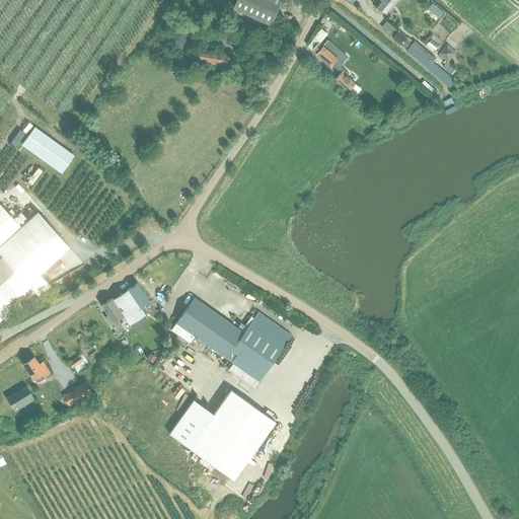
[(238,0),(235,8),(272,25),(284,0),(238,0)]
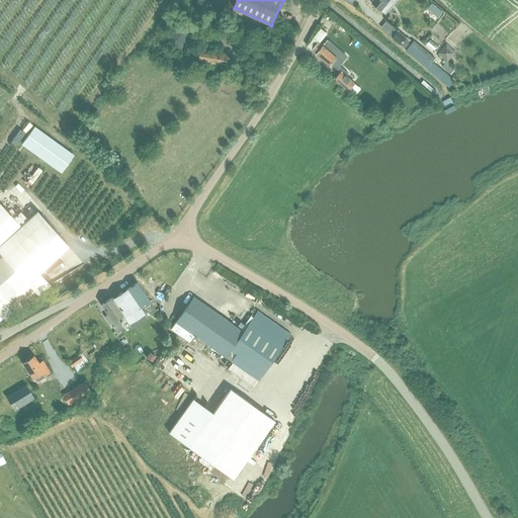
[(372,0),(371,2),(385,13),(394,4),(390,1),(390,0),(372,0)]
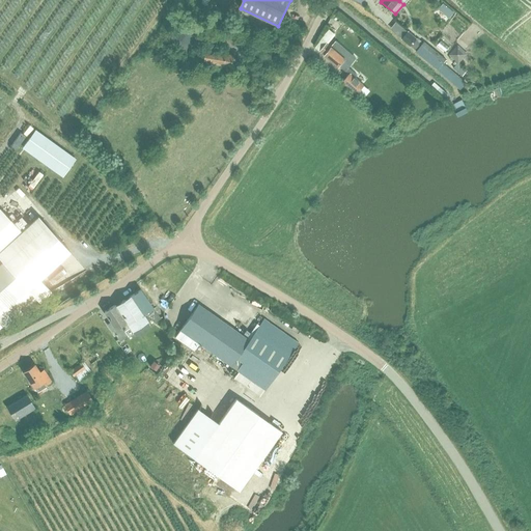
[(444,3),(439,8),(449,18),(454,11),(444,3)]
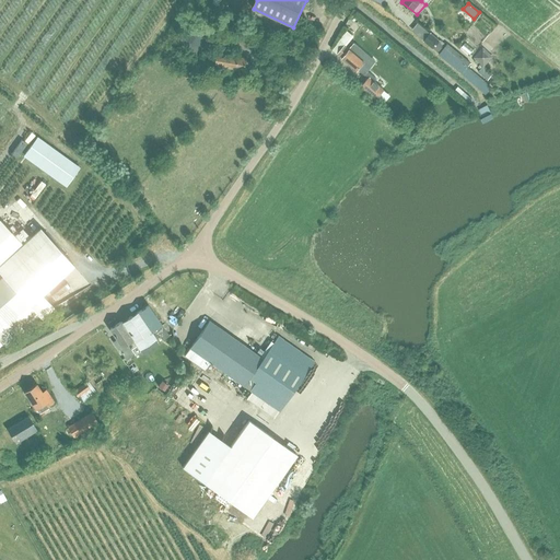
[(248,21),(241,35),(252,41),(258,25),(248,21)]
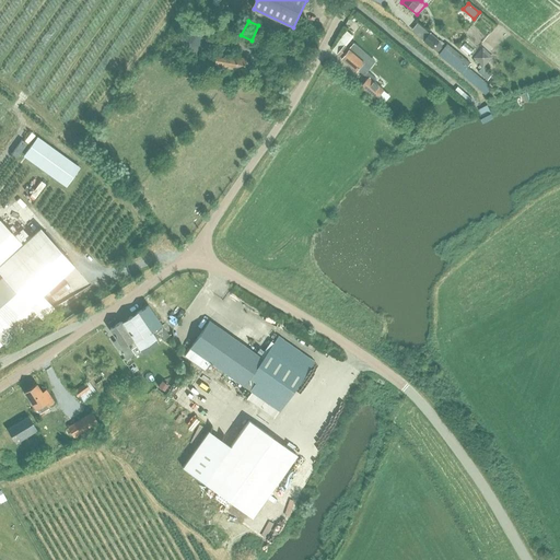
[(417,21),(410,28),(419,36),(426,30),(417,21)]
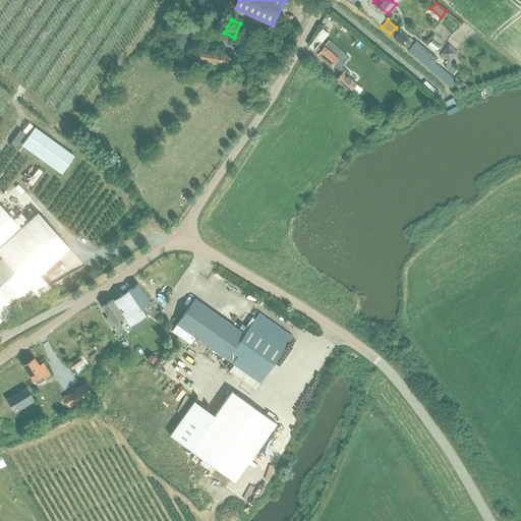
[(319,36),(309,45),(333,65),(334,63),(343,71),(336,79),(350,92),(357,84),(357,83),(348,75),(351,73),(342,65),(350,56),(331,40),(326,45),(322,41),(329,33),(324,27),(317,35),(319,36)]
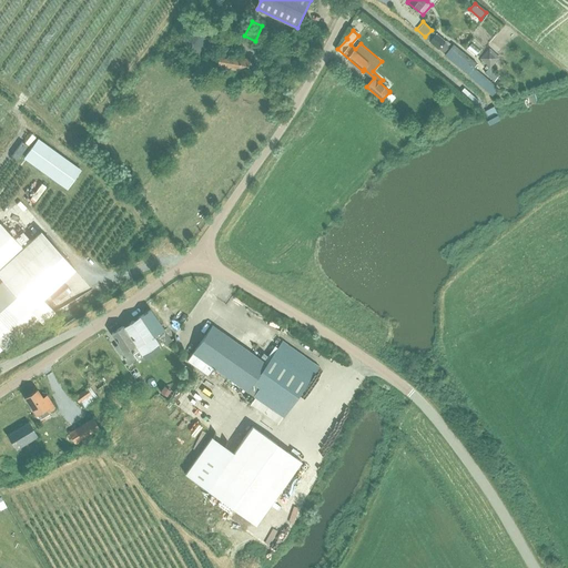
[(437,33),(430,41),(439,49),(446,41),(437,33)]
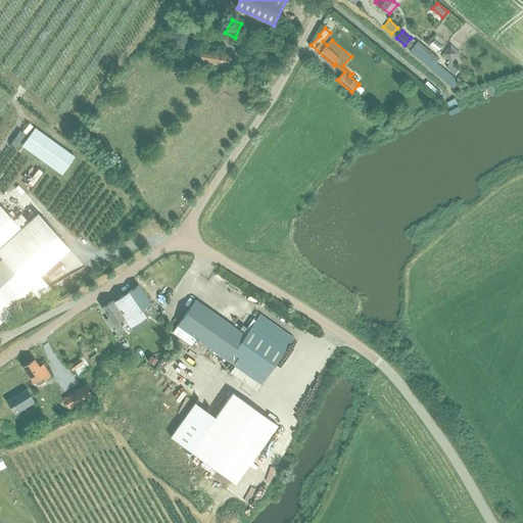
[(418,41),(410,52),(427,66),(428,65),(432,69),(454,87),(460,80),(437,62),(439,60),(435,56),(435,55),(418,41)]
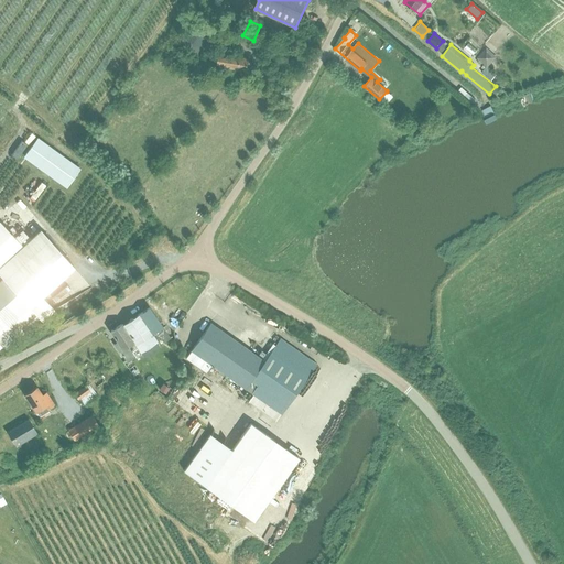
[(468,44),(465,49),(474,56),(474,55),(475,56),(478,52),(468,44)]
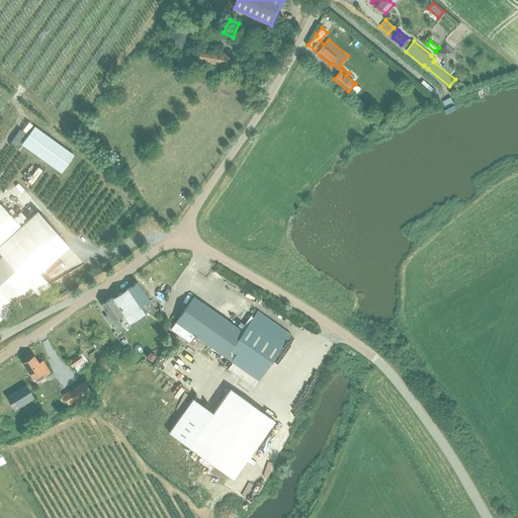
[(167,46),(161,54),(165,56),(171,49),(167,46)]
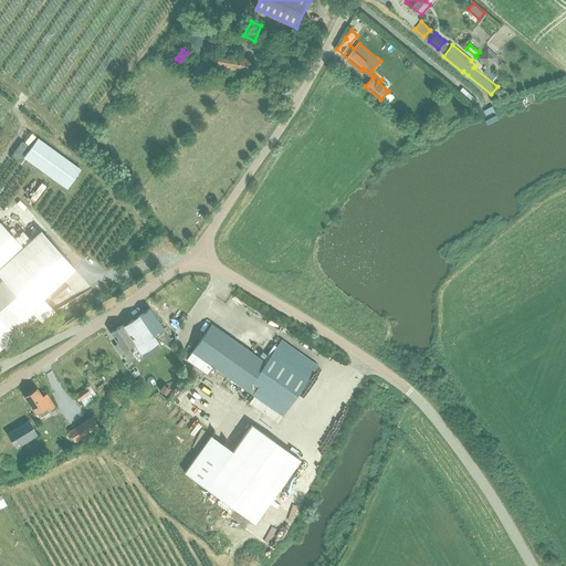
[(489,52),(482,59),(489,65),(495,58),(489,52)]
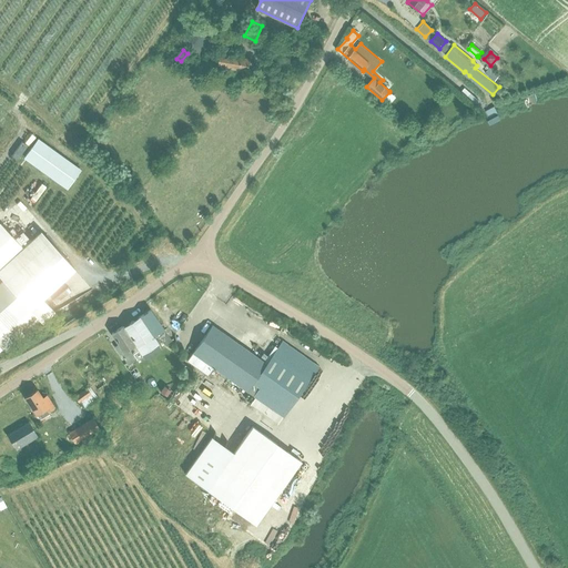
[(221,54),(219,66),(249,71),(251,60),(221,54)]
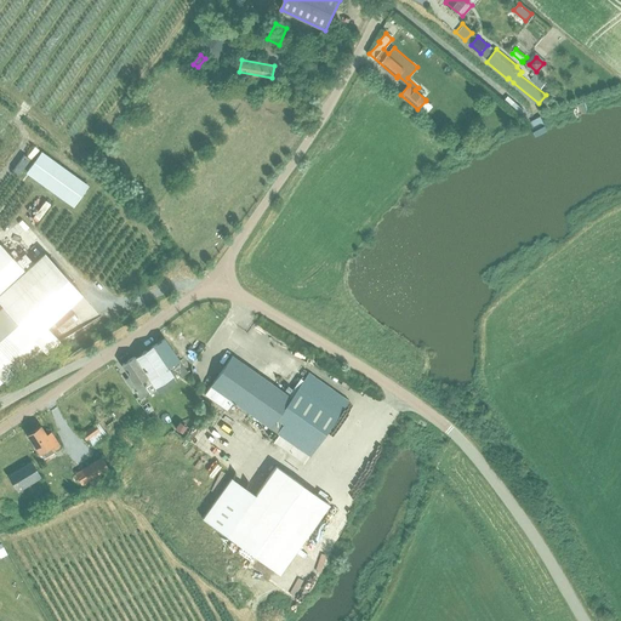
[(210,61),(203,69),(210,74),(216,66),(210,61)]
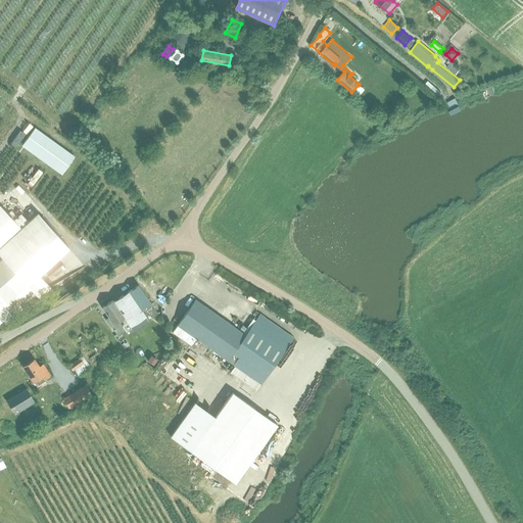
[(452,61),(446,67),(456,75),(460,69),(452,61)]
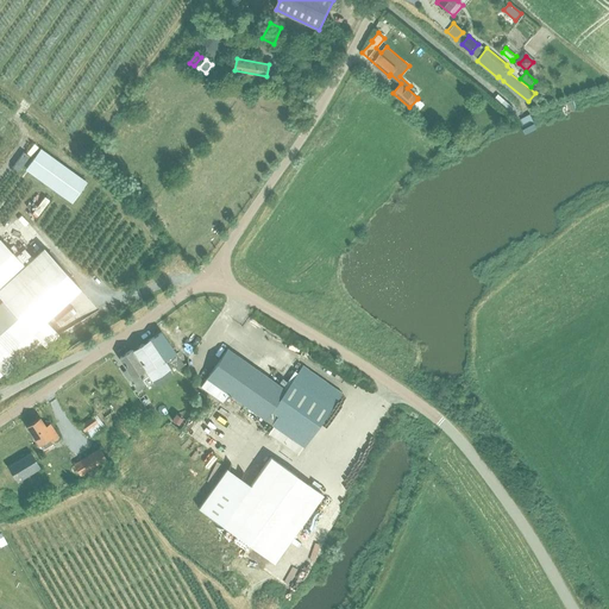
[(529,114),(521,120),(523,125),(529,121),(534,123),(529,114)]
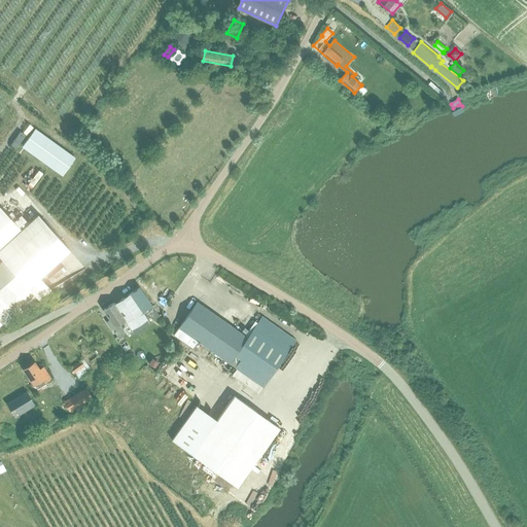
[(34,130),(22,147),(62,176),(74,159),(34,130)]
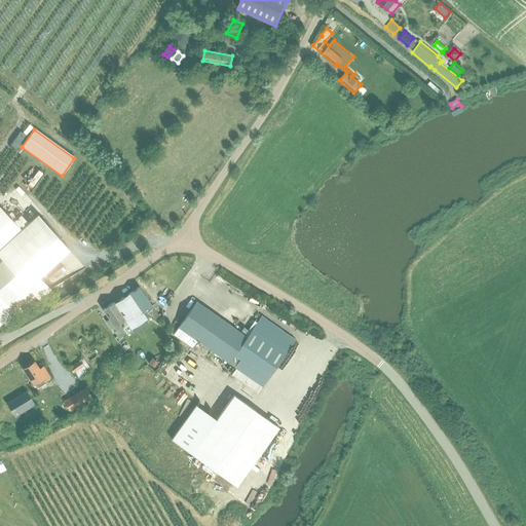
[(21,130),(11,145),(16,148),(26,135),(21,130)]
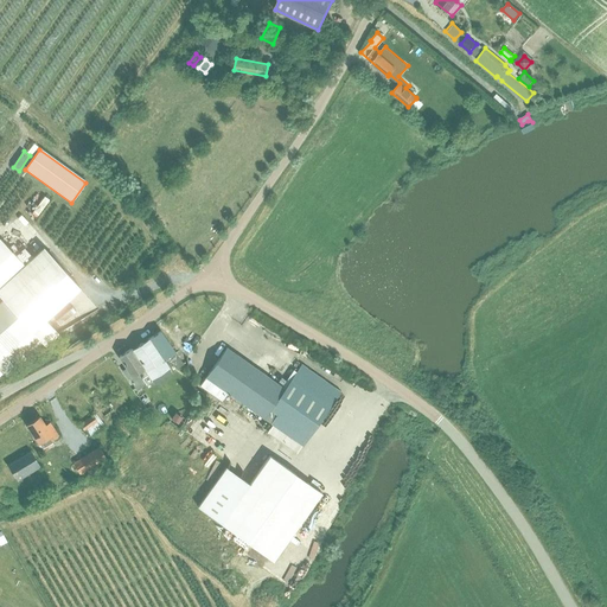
[(0,369),(5,374),(16,364),(17,366),(42,342),(46,345),(59,332),(46,318),(81,286),(42,244),(31,255),(23,246),(14,254),(0,237),(0,369)]
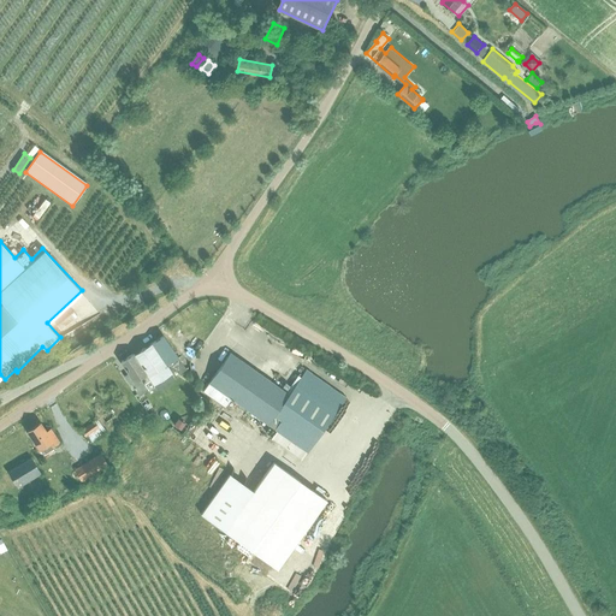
[(143,349),(134,356),(146,372),(146,373),(153,384),(163,377),(176,368),(179,373),(181,372),(187,368),(163,335),(152,342),(153,342),(143,349)]
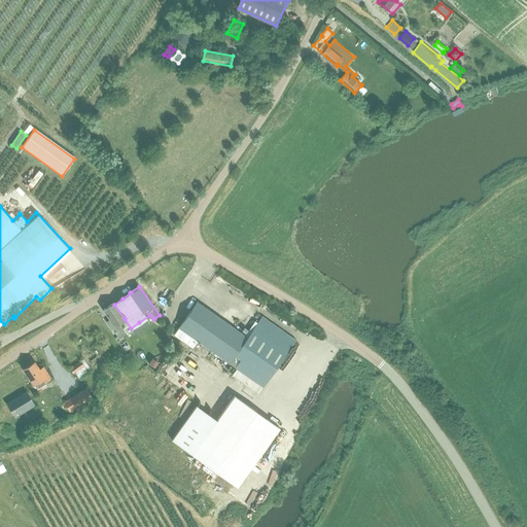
[(257,393),(262,386),(295,340),(261,316),(247,337),(196,302),(173,335),(192,348),(198,341),(237,369),(233,375),(257,393)]
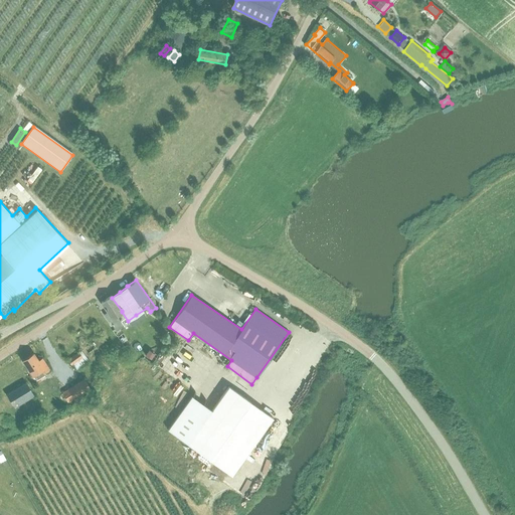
[(111,296),(102,302),(108,311),(104,315),(109,321),(117,331),(124,325),(117,315),(122,312),(122,311),(112,298),(111,296)]
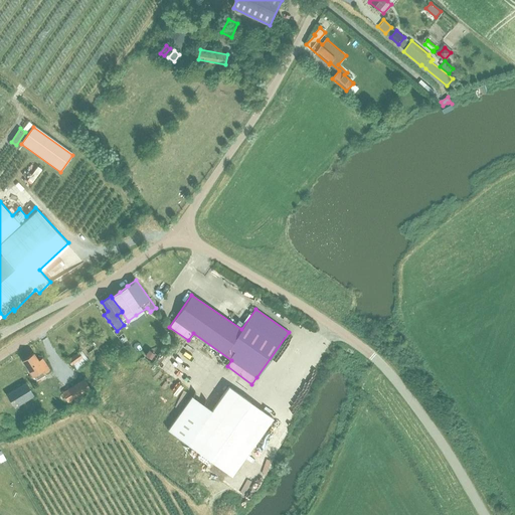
[(172,344),(162,359),(175,367),(176,365),(182,369),(190,355),(172,344)]
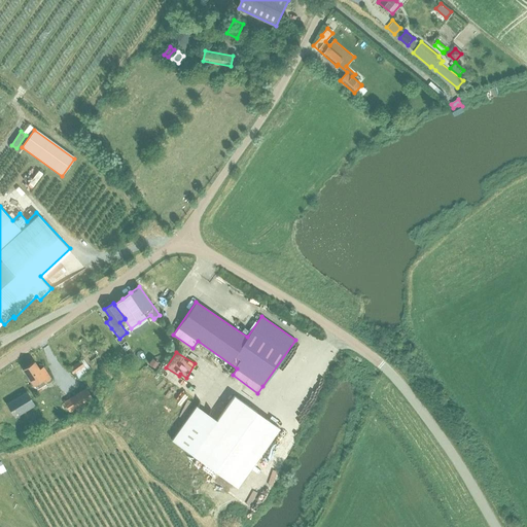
[(153,358),(149,363),(154,367),(159,362),(153,358)]
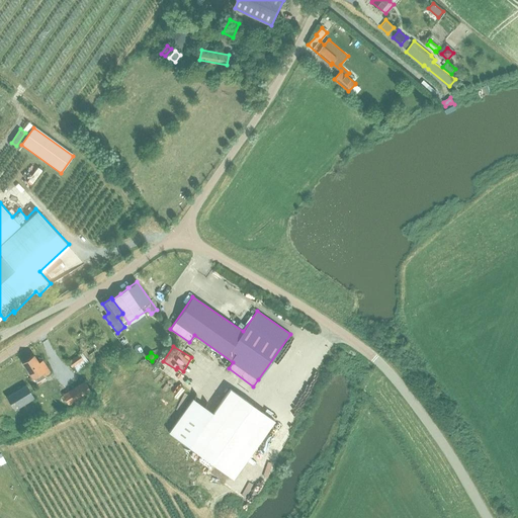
[(79,354),(68,362),(72,367),(83,360),(79,354)]
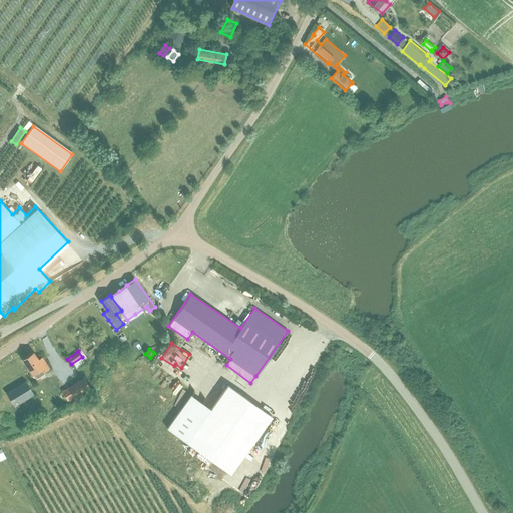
[(33,352),(23,358),(33,373),(40,368),(42,371),(48,367),(41,356),(37,358),(33,352)]
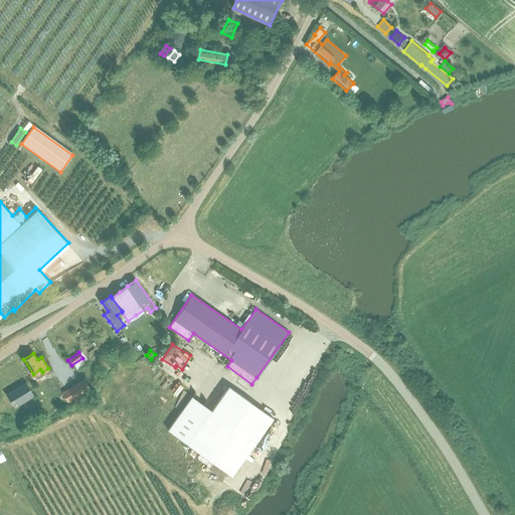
[(83,378),(61,393),(67,402),(90,387),(83,378)]
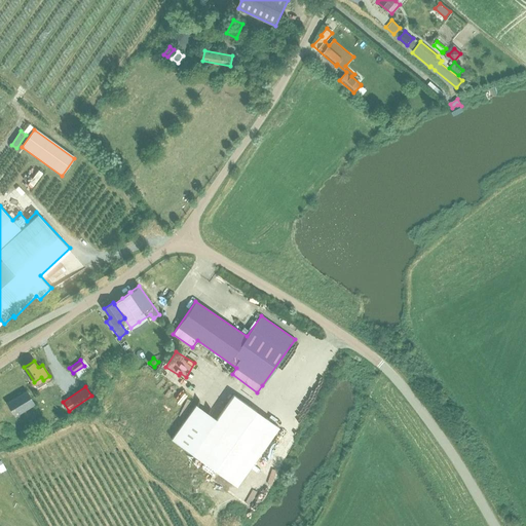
[(26,389),(6,403),(15,416),(35,404),(26,389)]
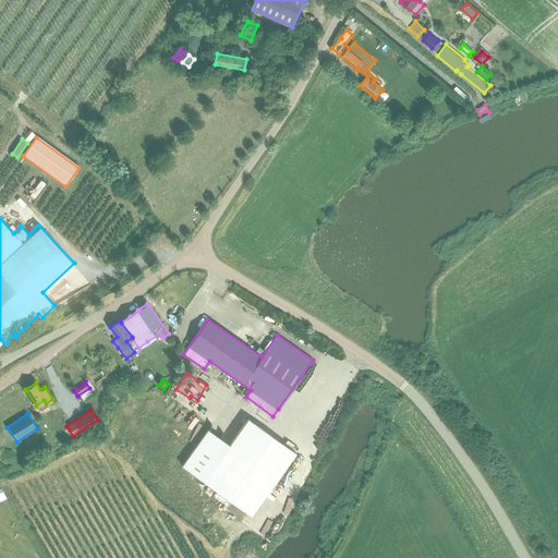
[(252,516),(296,453),(247,419),(229,445),(208,429),(182,465),(252,516)]
